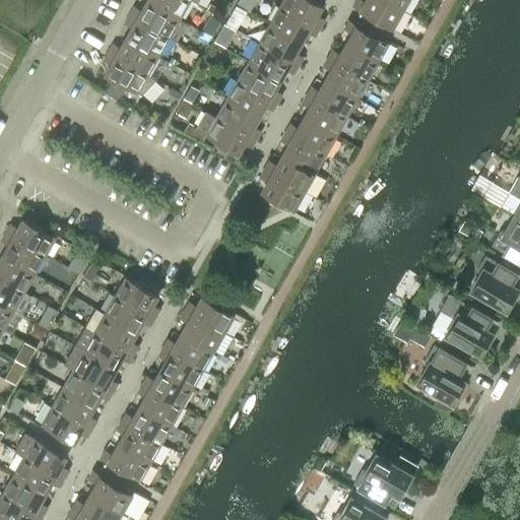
[(151,0),(150,2),(179,18),(189,0),(151,0)]
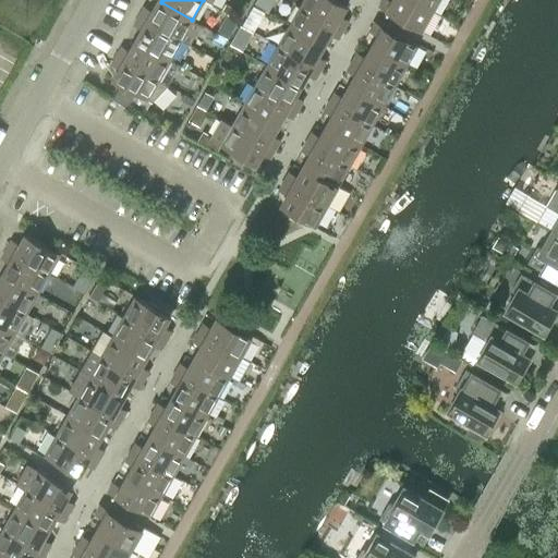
[(302,0),(300,5),(342,29),(348,21),(340,16),(347,4),(340,1),(341,0),(302,0)]
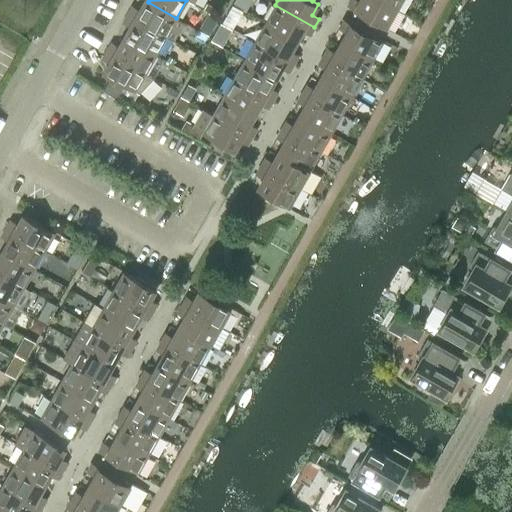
[(396,9),(380,0),(358,0),(358,1),(357,0),(349,0),(346,5),(359,12),(357,16),(369,23),(370,21),(373,23),(374,21),(385,28),(396,9)]
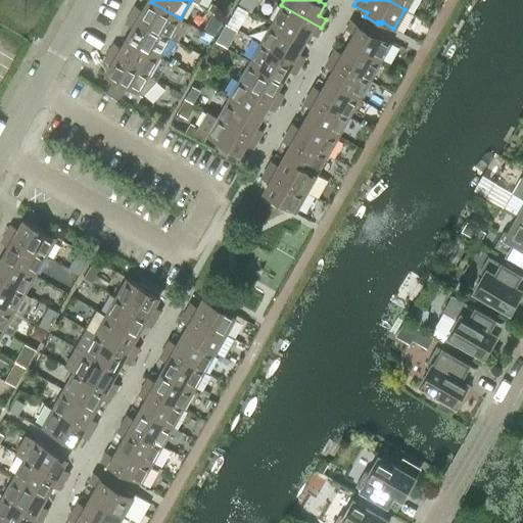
[(388,0),(405,9),(410,0),(388,0)]
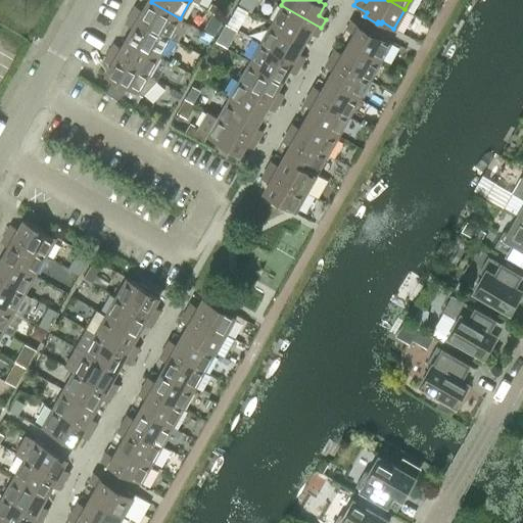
[(151,2),(145,12),(134,5),(129,14),(170,37),(178,42),(188,24),(180,18),(151,2)]
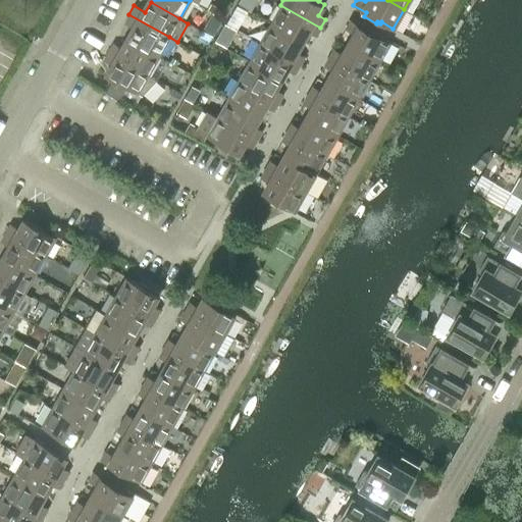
[(320,28),(280,5),(269,23),(303,42),(308,32),(315,36),(320,28)]
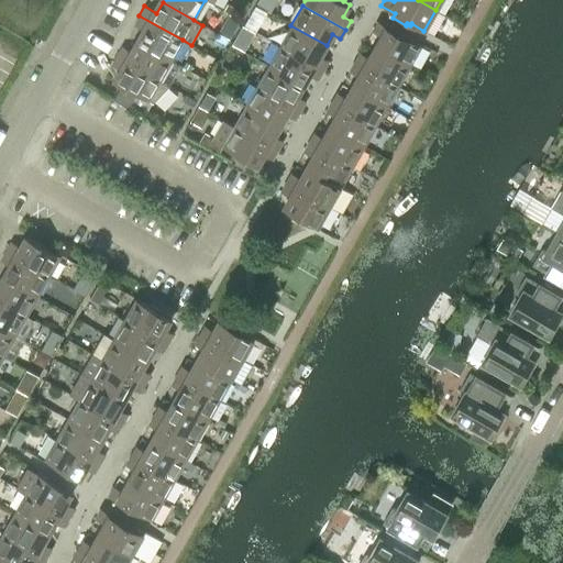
[(140,43),(170,61),(183,40),(139,15),(134,24),(146,32),(140,43)]
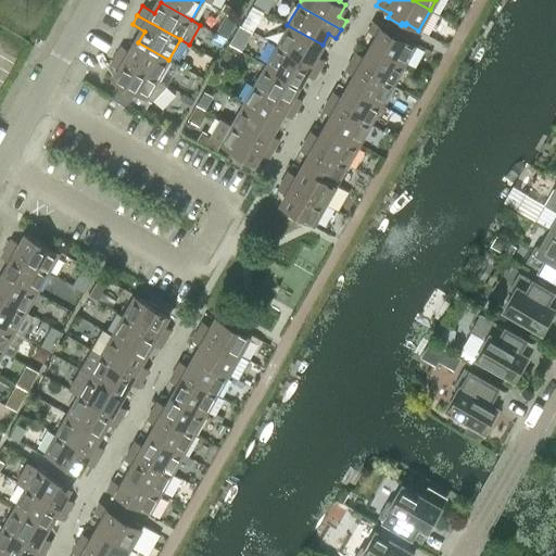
[(369,45),(404,65),(415,45),(403,38),(404,36),(401,34),(402,33),(389,25),(387,28),(373,21),(367,29),(375,34),(369,45)]
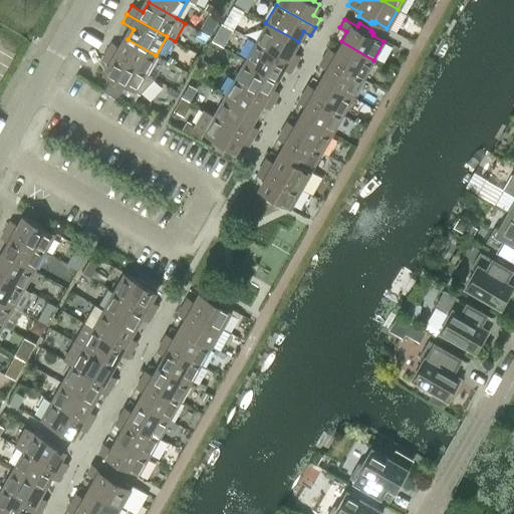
[(298,41),(265,23),(255,41),(294,63),(299,55),(292,51),(298,41)]
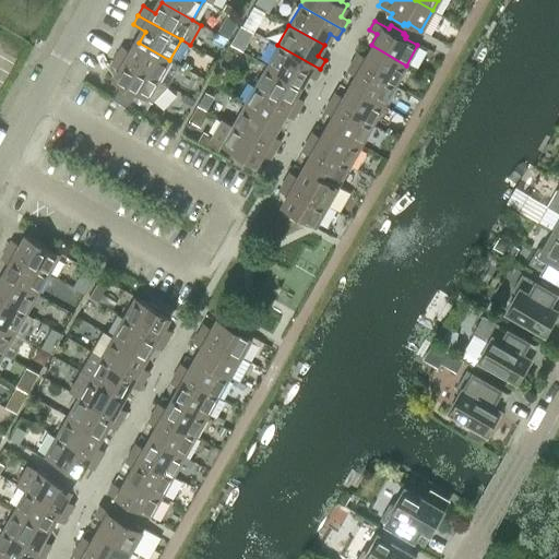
[(116,55),(167,85),(168,85),(158,80),(169,60),(139,43),(133,52),(120,46),(116,55)]
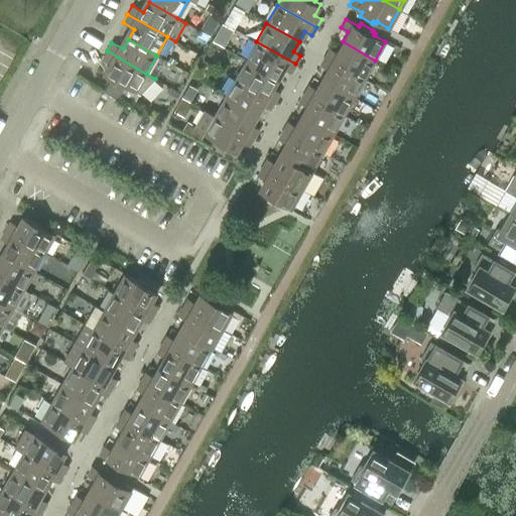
[(295,63),(256,41),(246,60),(278,79),(284,69),(290,73),(295,63)]
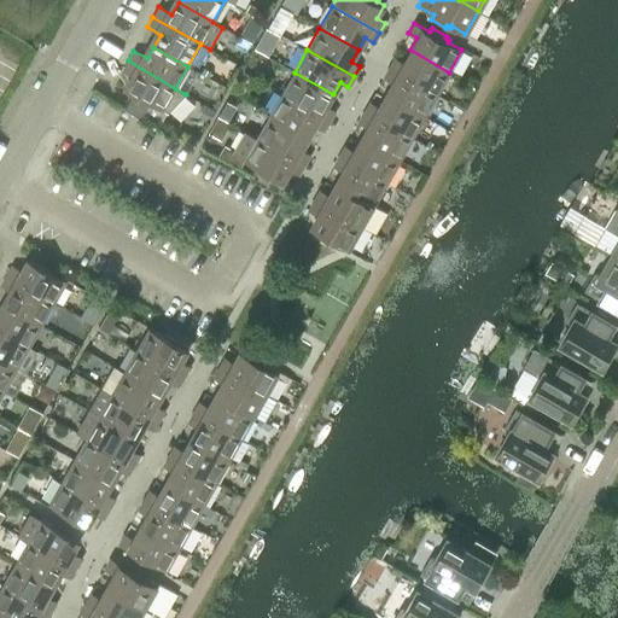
[(389,68),(436,94),(449,73),(410,50),(403,62),(395,57),(389,68)]
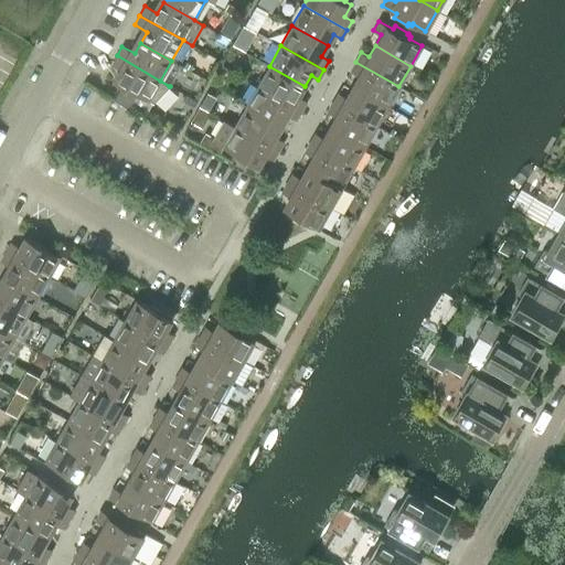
[(117,83),(121,86),(136,94),(152,104),(169,86),(117,55),(112,65),(124,72),(117,83)]
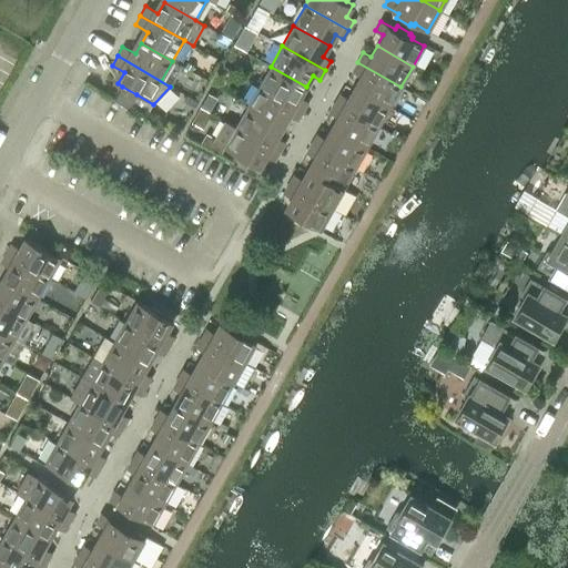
[(354,87),(389,107),(401,87),(357,62),(353,71),(361,75),(354,87)]
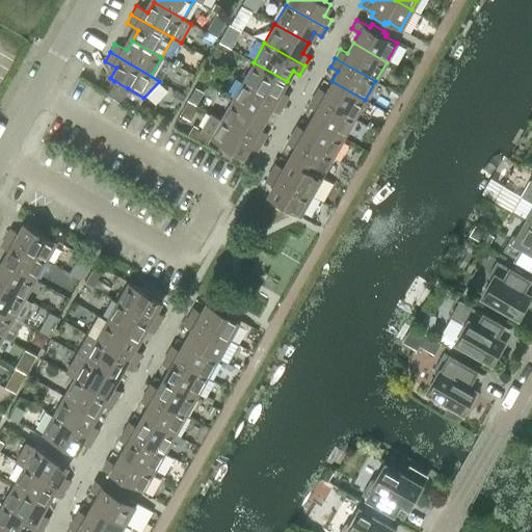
[(287,81),(254,62),(242,81),(283,104),(288,96),(281,91),(287,81)]
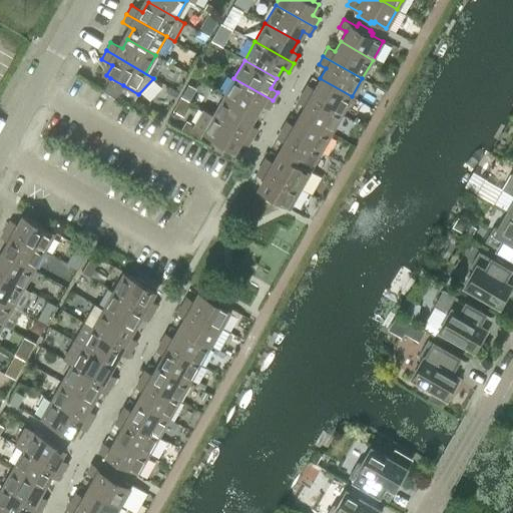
[(116,98),(119,91),(123,85),(110,78),(102,90),(116,98)]
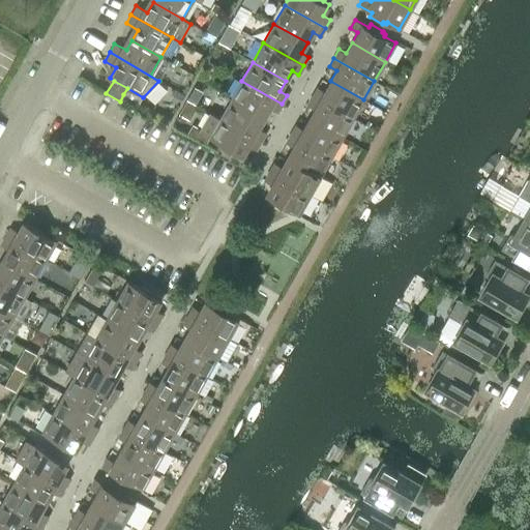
[(282,104),(241,81),(231,99),(264,118),(270,108),(277,112),(282,104)]
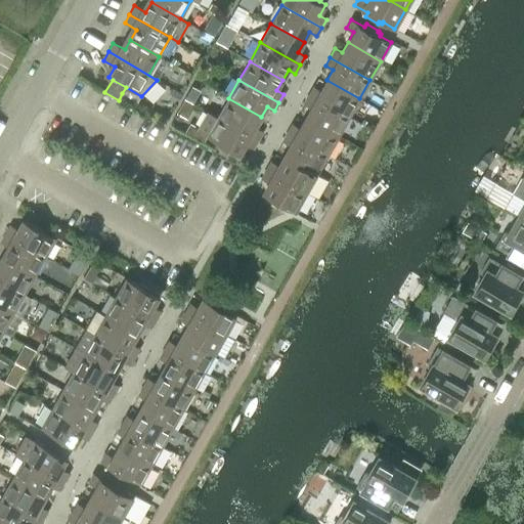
[(309,94),(349,117),(359,98),(326,80),(320,90),(313,86),(309,94)]
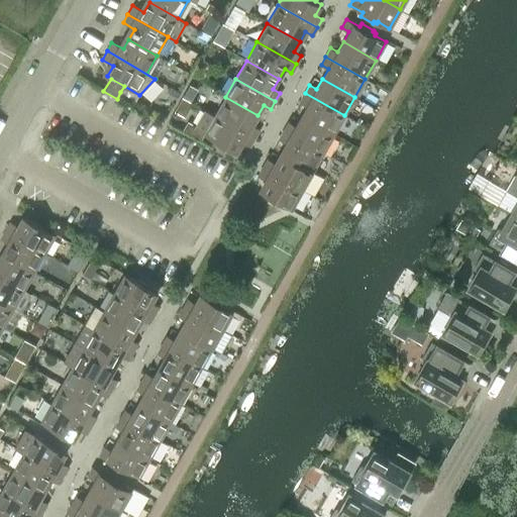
[(301,115),(333,134),(344,115),(305,93),(300,101),(307,105),(301,115)]
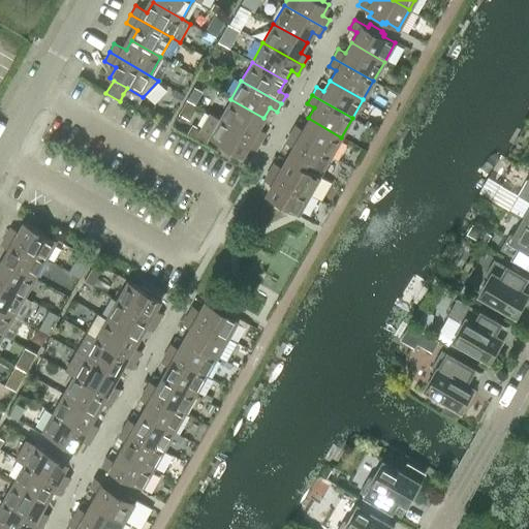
[(263,118),(230,99),(220,118),(260,141),(265,132),(257,128),(263,118)]
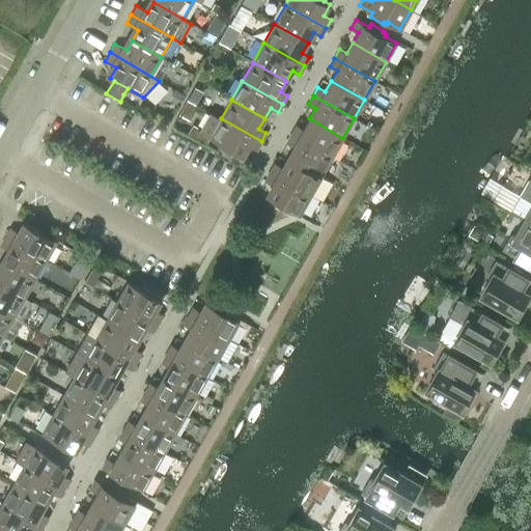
[(256,150),(261,141),(221,118),(214,114),(201,134),(222,145),(221,146),(224,148),(223,149),(235,157),(238,154),(243,157),(249,146),(256,150)]
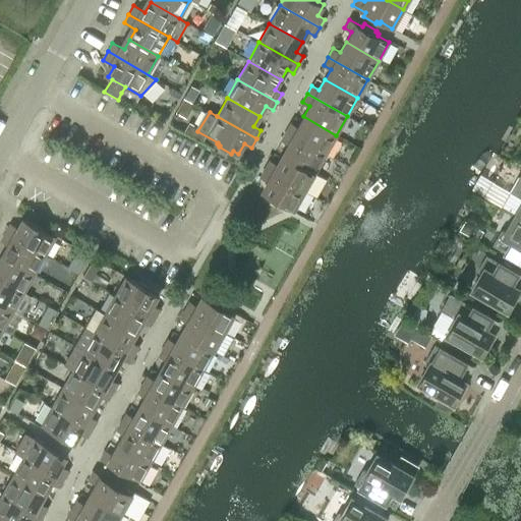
[(286,131),(326,154),(336,135),(303,116),(297,126),(291,122),(286,131)]
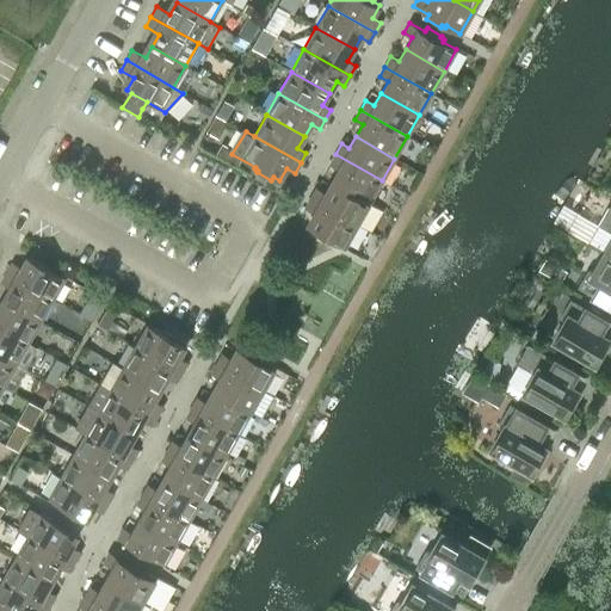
[(331,180),(370,202),(382,180),(335,154),(329,164),(338,168),(331,180)]
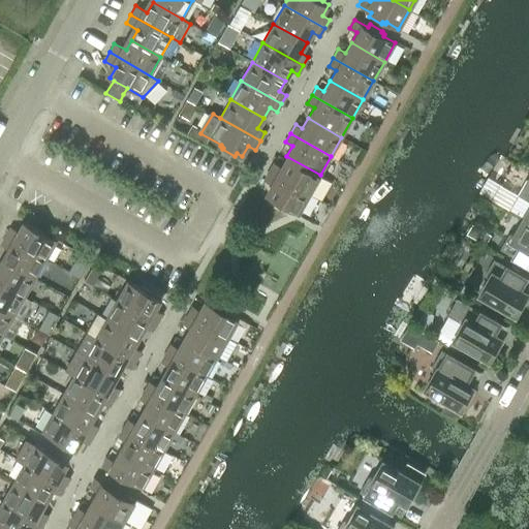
[(269,170),(309,193),(320,175),(286,156),(281,166),(274,162),(269,170)]
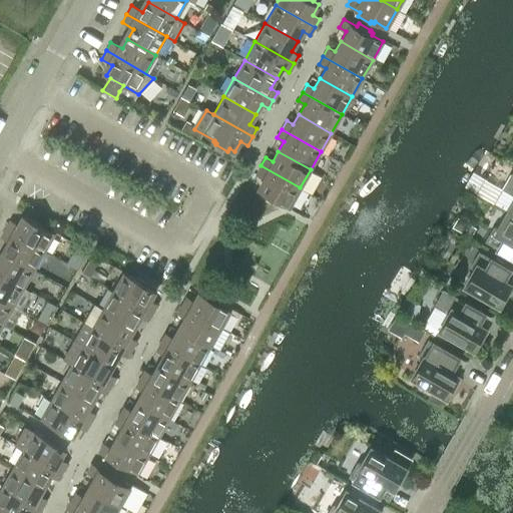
[(261,165),(255,174),(263,177),(257,188),(263,191),(261,194),(276,203),(277,201),(280,203),(281,201),(289,206),(300,187),(261,165)]
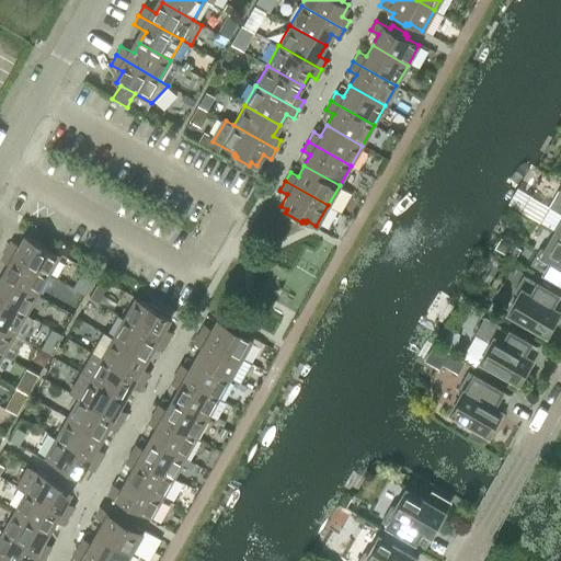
[(550,205),(540,221),(557,230),(556,231),(560,235),(560,189),(559,189),(551,202),(550,205)]
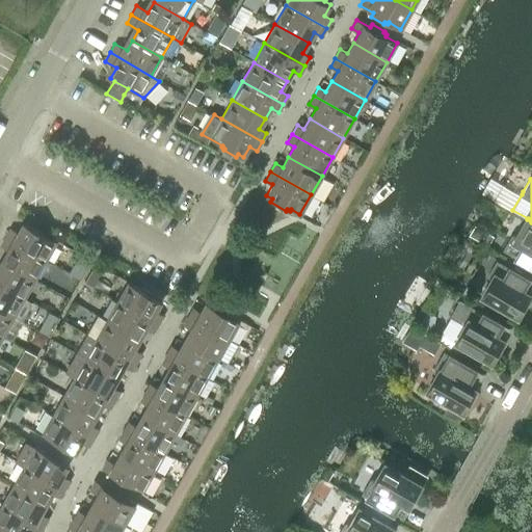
[(511,235),(503,249),(531,265),(531,222),(527,219),(517,236),(515,234),(511,235)]
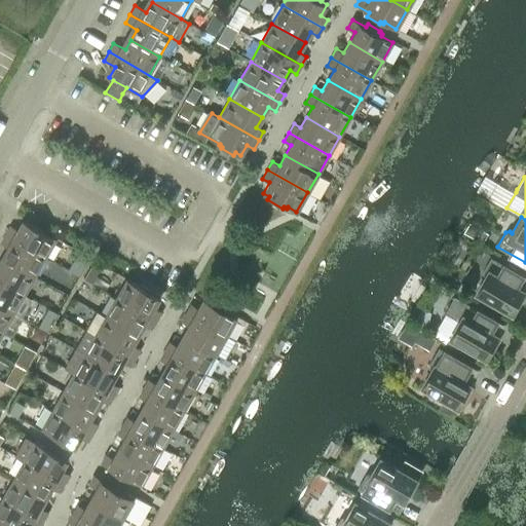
[(5,234),(45,258),(57,238),(28,222),(22,232),(10,225),(5,234)]
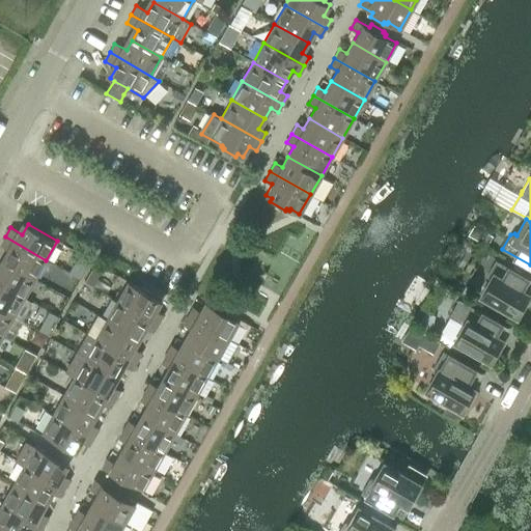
[(6,262),(35,279),(46,260),(5,236),(0,245),(11,252),(6,262)]
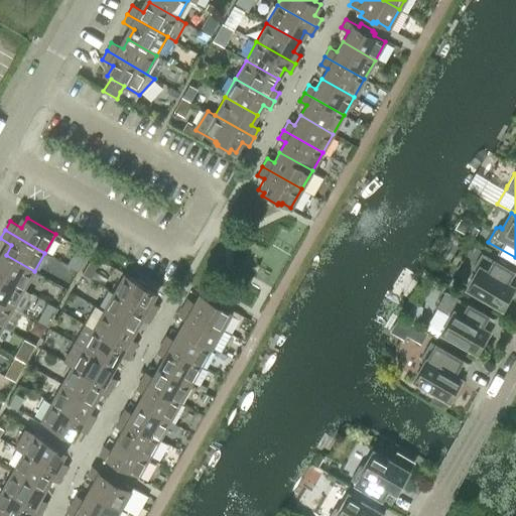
[(515,284),(515,271),(482,252),(474,266),(475,269),(478,271),(468,288),(502,308),(515,284)]
